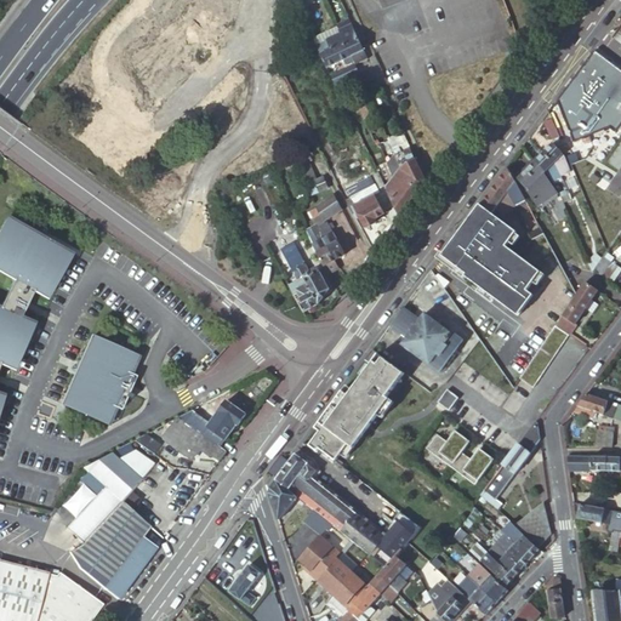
[(155,93),(232,16),(215,0),(169,0),(115,55),(155,93)]
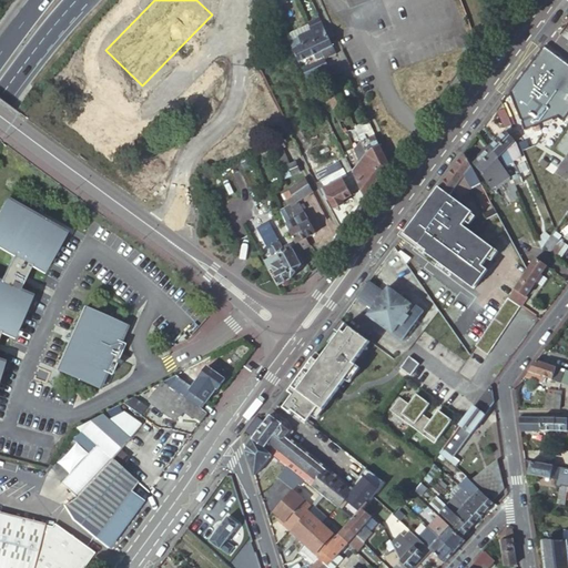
[(336,54),(322,23),(311,29),(312,31),(324,60),(336,54)]
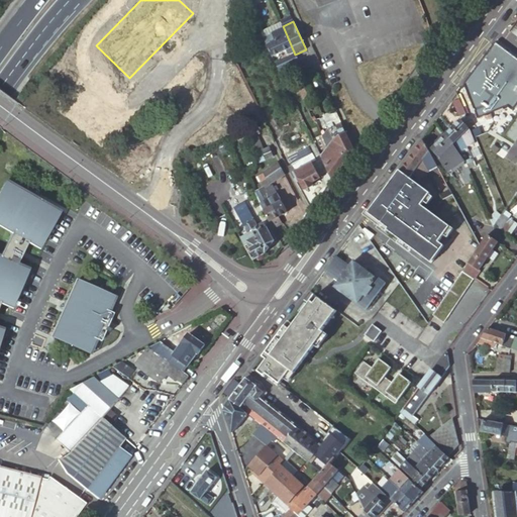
[(273,33),(288,69),(296,65),(297,63),(299,62),(295,55),(284,28),(273,33)]
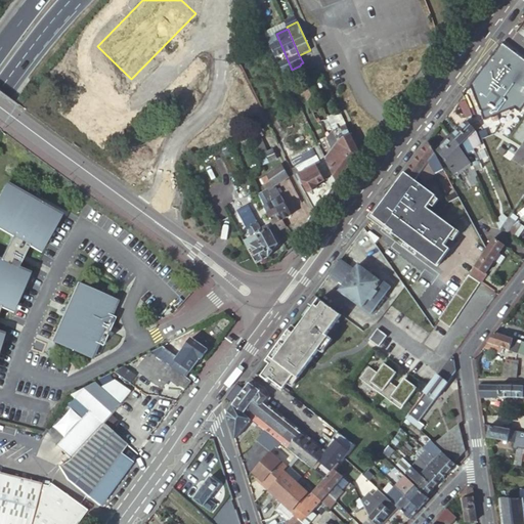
[(266,39),(269,46),(284,74),(292,70),(276,34),(266,39)]
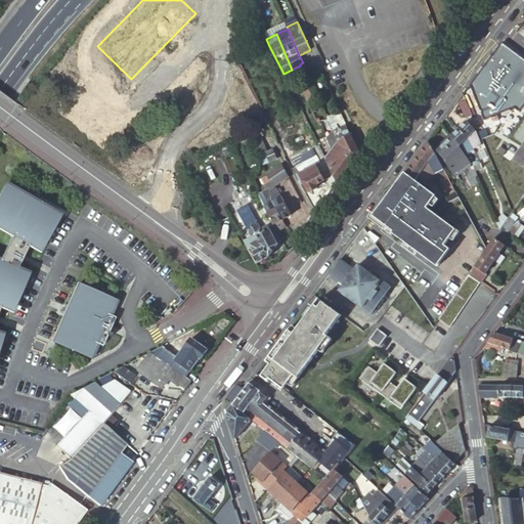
[(523,57),(503,42),(471,85),(484,120),(515,107),(520,112),(523,106),(523,57)]
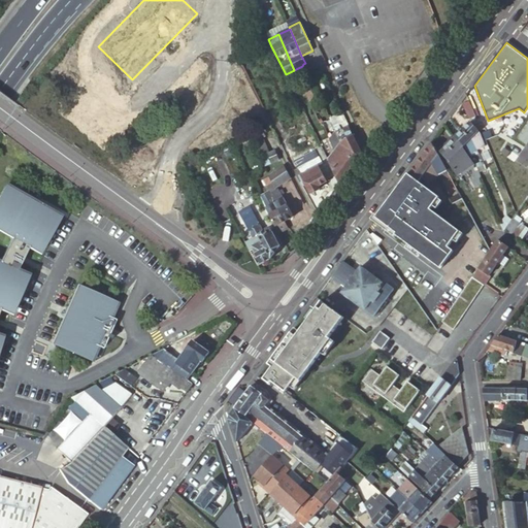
[(315,81),(304,86),(311,100),(321,96),(315,81)]
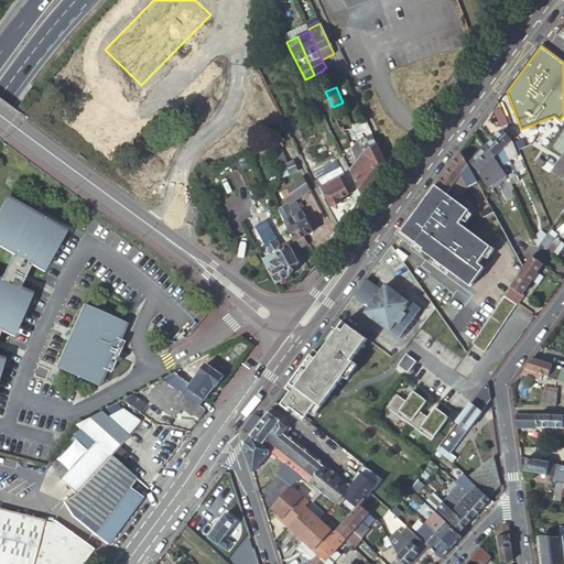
[(508,122),(501,107),(495,110),(500,126),(508,122)]
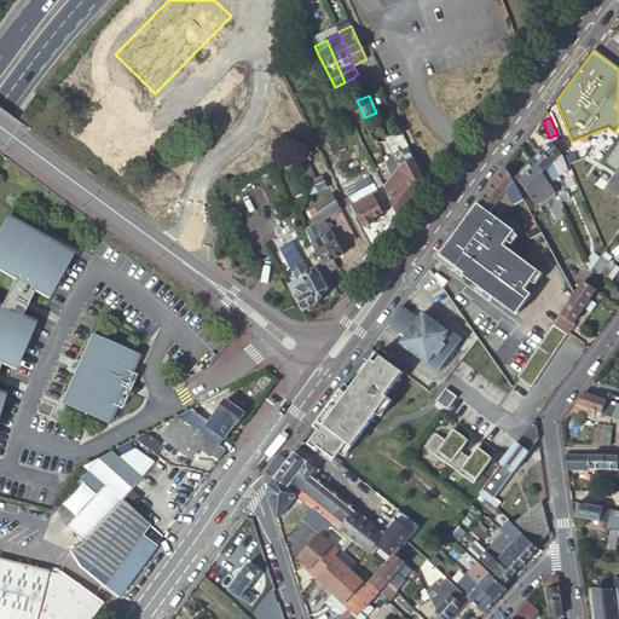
[(415,192),(423,181),(423,177),(401,133),(388,139),(394,154),(399,166),(400,165),(415,192)]
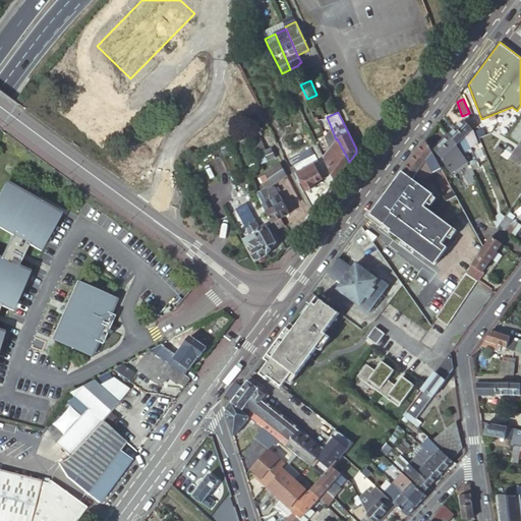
[(465,120),(457,128),(466,136),(467,135),(470,142),(477,140),(473,129),(465,120)]
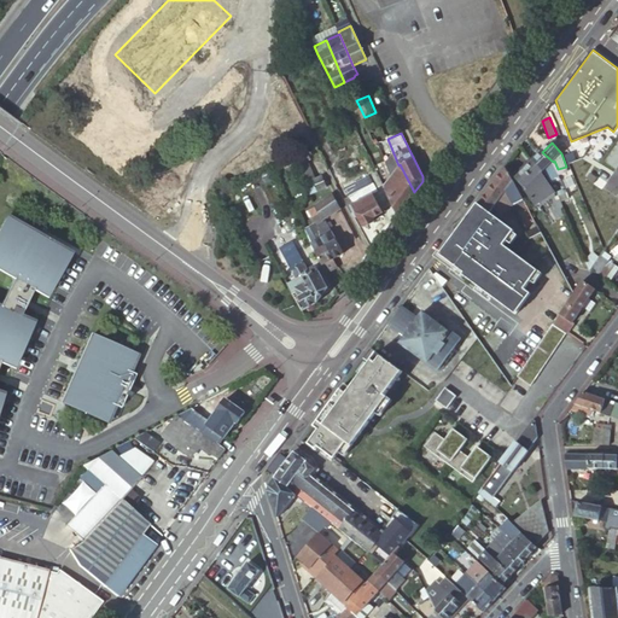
[(325,144),(316,149),(316,150),(327,172),(336,167),(325,144)]
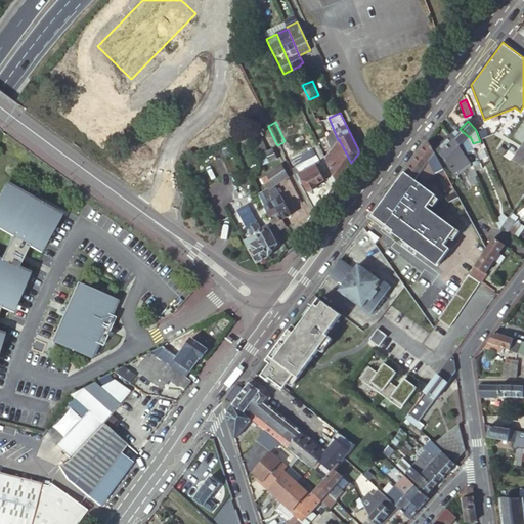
[(469,137),(460,129),(453,135),(452,136),(462,145),(462,144),(467,153),(474,149),(469,137)]
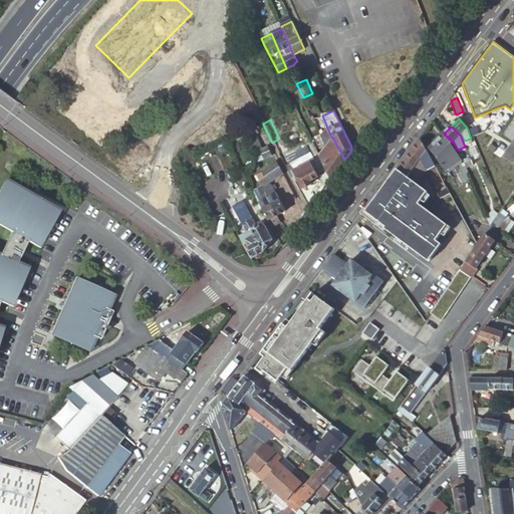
[(325,146),(331,138),(327,127),(321,136),(325,146)]
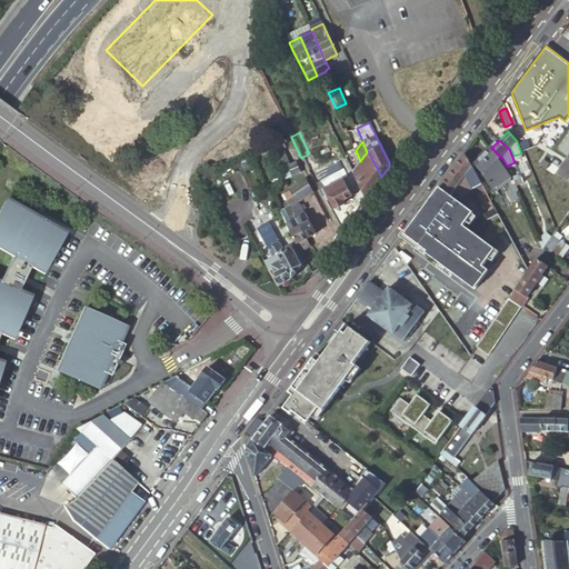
[(271,151),(280,170),(290,166),(281,147),(271,151)]
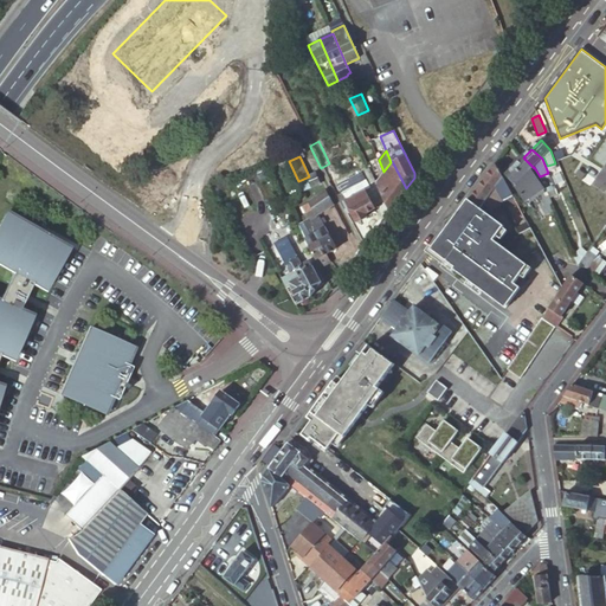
[(539,178),(534,168),(523,158),(515,166),(524,176),(529,184),(532,182),(539,178)]
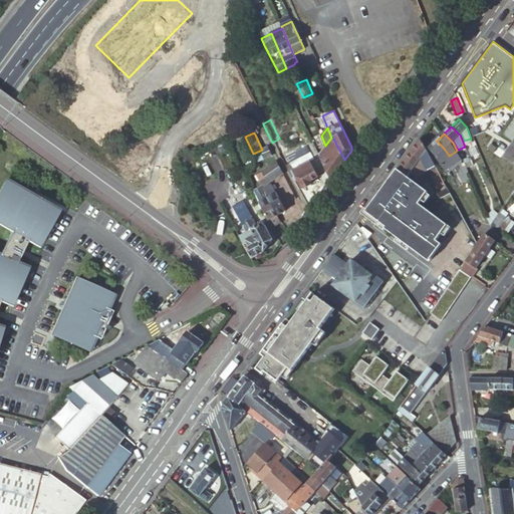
[(339,167),(344,160),(332,137),(331,138),(325,146),(330,158),(339,167)]
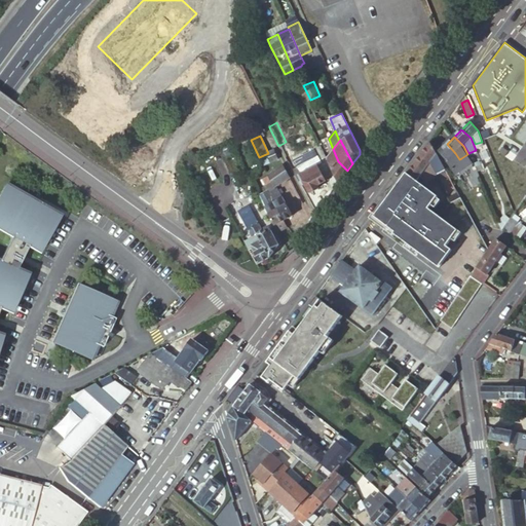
[(444,166),(430,142),(420,155),(430,163),(434,159),(436,161),(440,168),(444,166)]
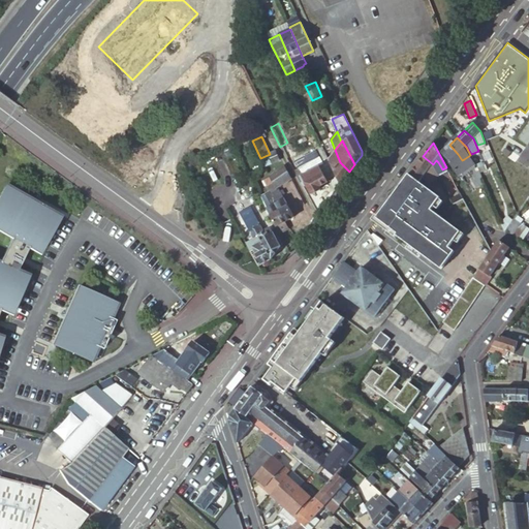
[(466,163),(464,159),(462,160),(458,154),(449,145),(442,152),(450,161),(455,157),(461,166),(466,163)]
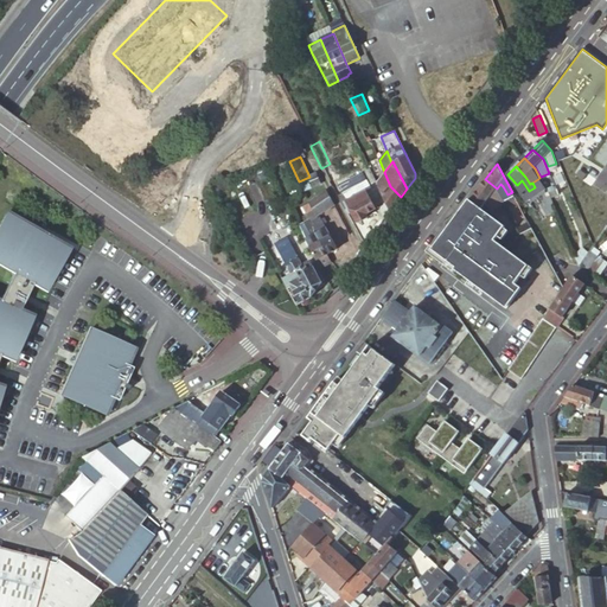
[(390,212),(401,197),(390,186),(384,172),(376,183),(390,212)]
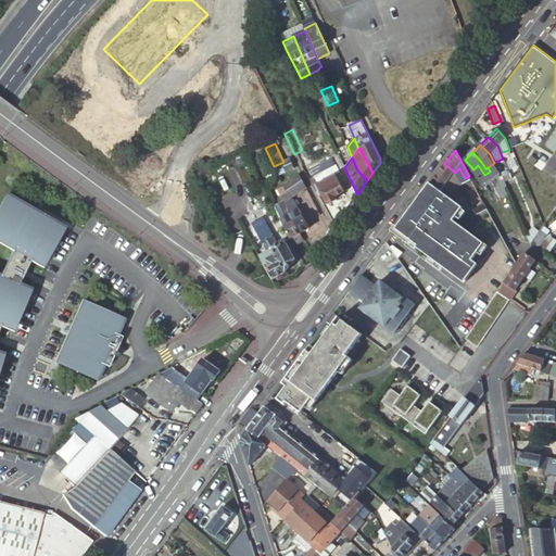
[(245,164),(243,159),(236,162),(239,167),(245,164)]
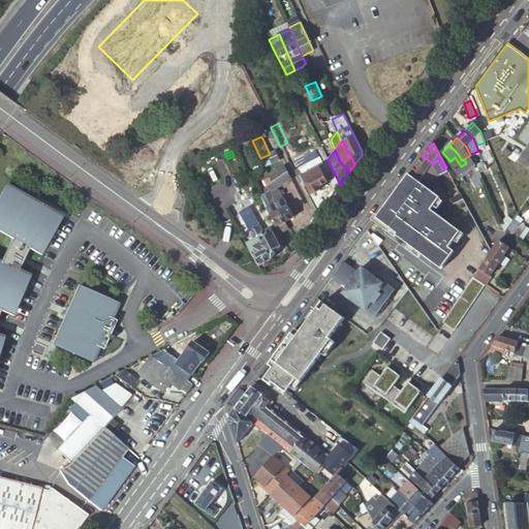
[(260,158),(259,158),(265,168),(277,164),(279,159),(275,152),(270,154),(260,158)]
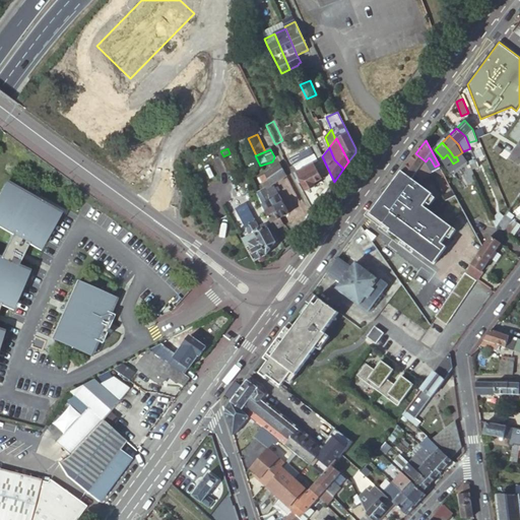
[(467,160),(462,152),(456,156),(458,160),(453,164),(447,154),(443,158),(451,171),(467,160)]
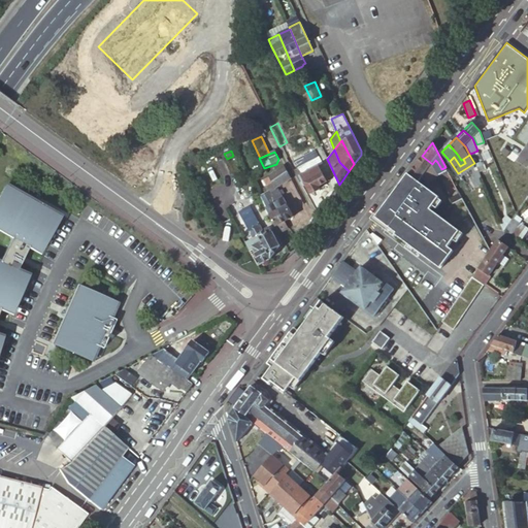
[(432,164),(422,156),(416,164),(426,172),(427,171),(432,164)]
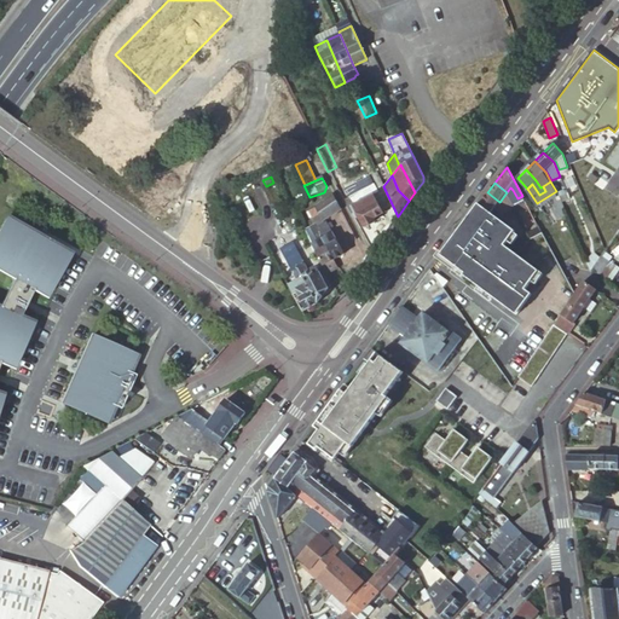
[(583,195),(578,184),(571,186),(576,198),(577,197),(583,195)]
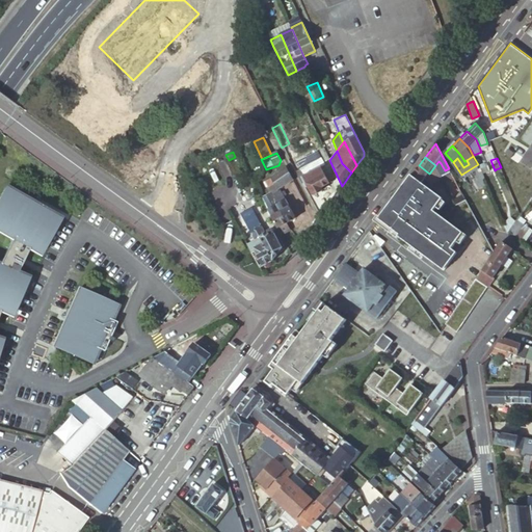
[(439,161),(435,165),(440,174),(445,170),(441,163),(439,161)]
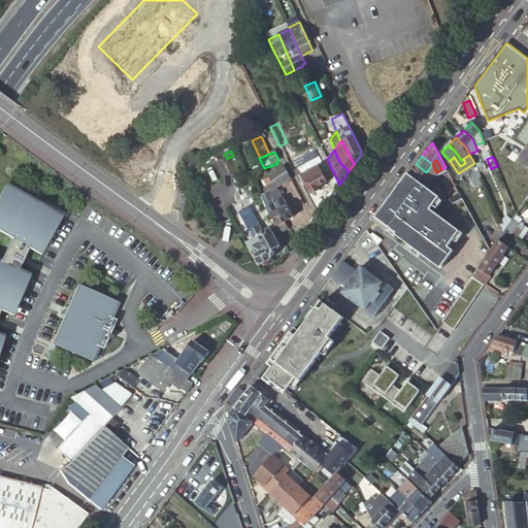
[(426,172),(416,164),(408,173),(419,182),(423,177),(426,172)]
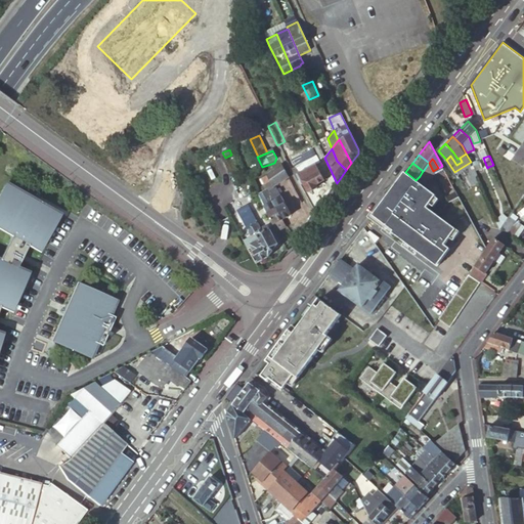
[(433,171),(429,163),(424,170),(428,173),(429,176),(433,171)]
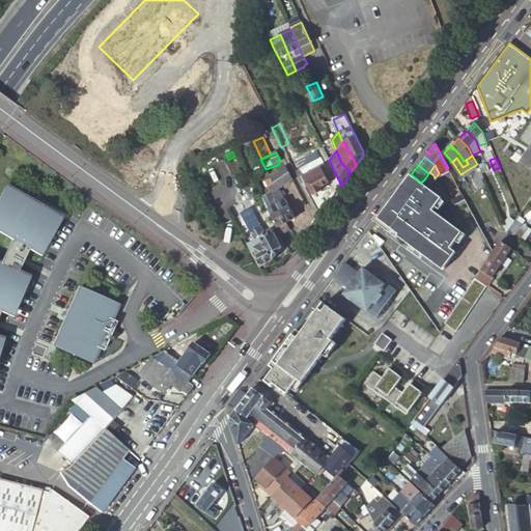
[(319,167),(311,172),(319,188),(329,183),(319,167)]
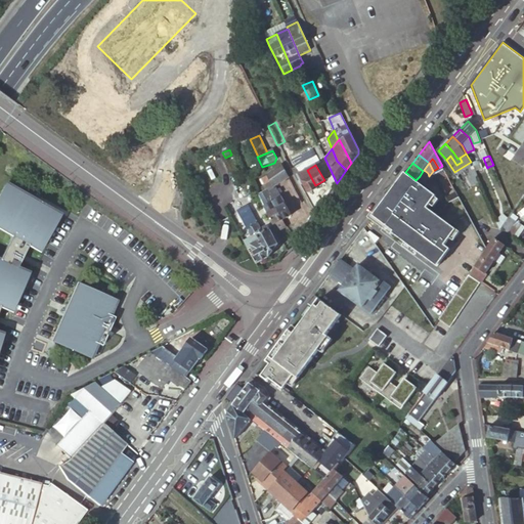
[(281,166),(266,176),(267,177),(270,183),(273,188),(289,179),(281,166)]
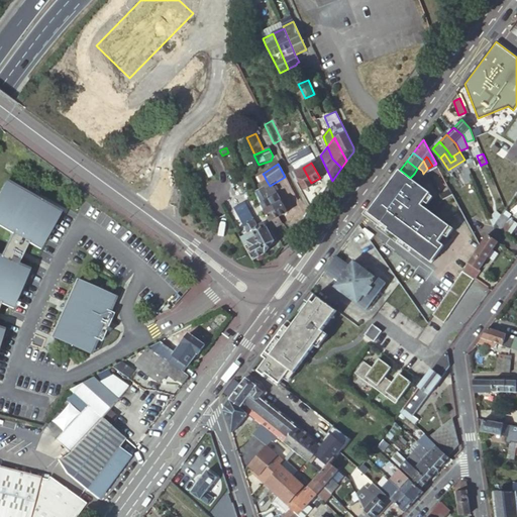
[(302,191),(313,185),(311,183),(303,168),(293,174),(302,191)]
